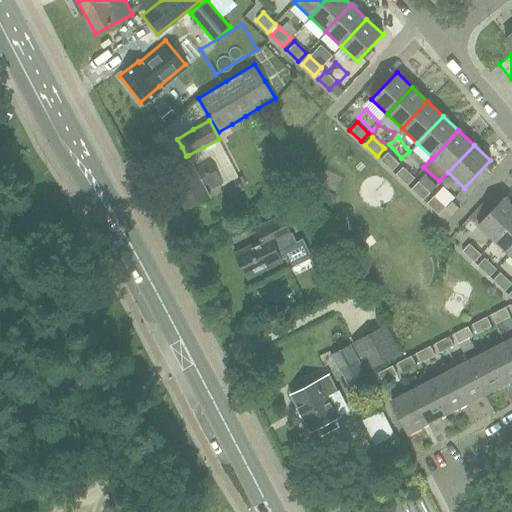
[(388,151),(380,159),(392,170),(399,162),(388,151)]
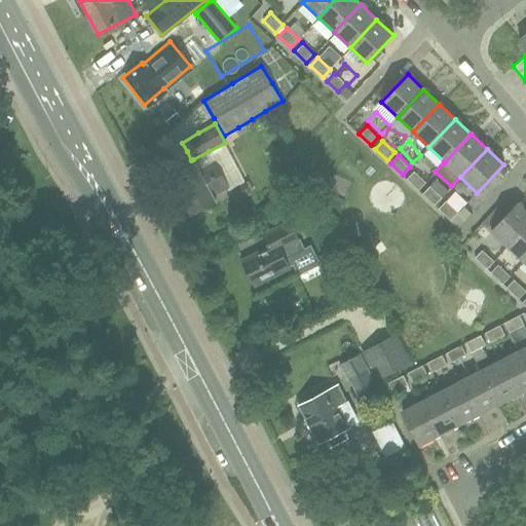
[(184,172),(173,177),(181,195),(190,213),(202,207),(215,200),(213,196),(221,191),(230,187),(224,177),(218,165),(207,171),(200,175),(195,165),(184,172)]
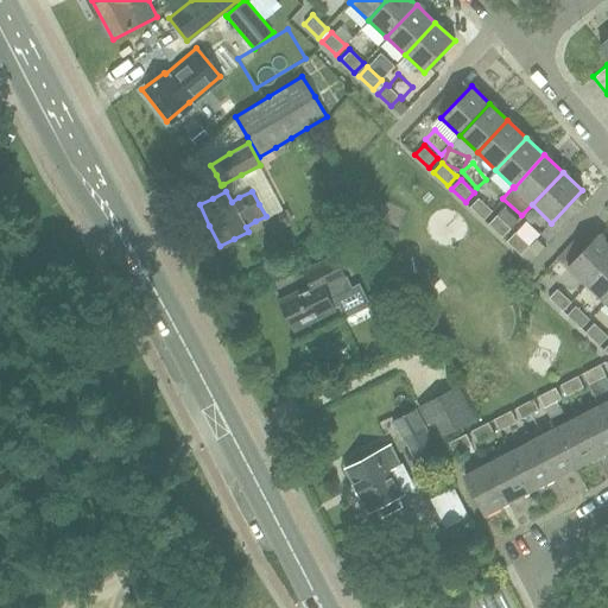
[(479,197),(470,207),(483,220),(493,210),(479,197)]
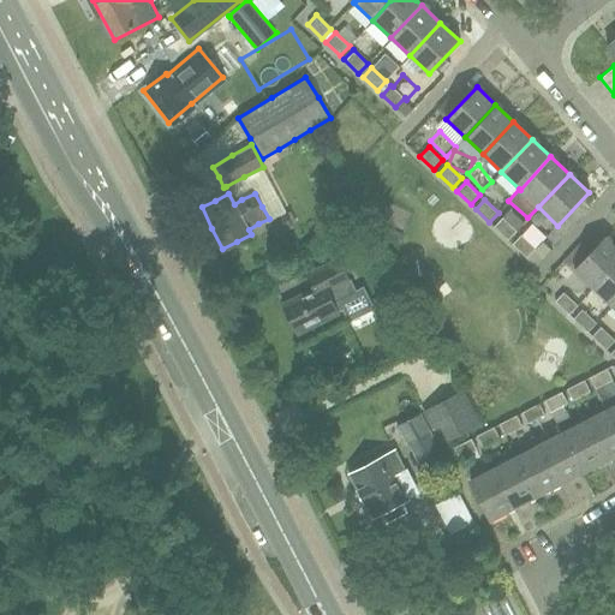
[(273,237),(298,224),(290,209),(266,224),(273,237)]
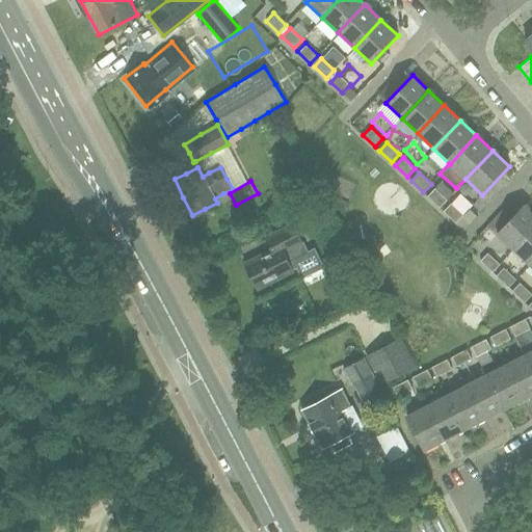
[(442,181),(434,187),(427,195),(440,207),(447,198),(453,192),(442,181)]
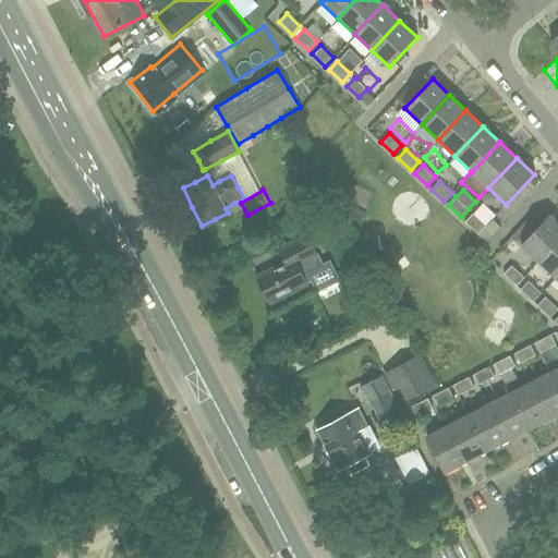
[(483,203),(473,213),(464,221),(477,233),(486,242),(500,227),(492,218),(496,215),(483,203)]
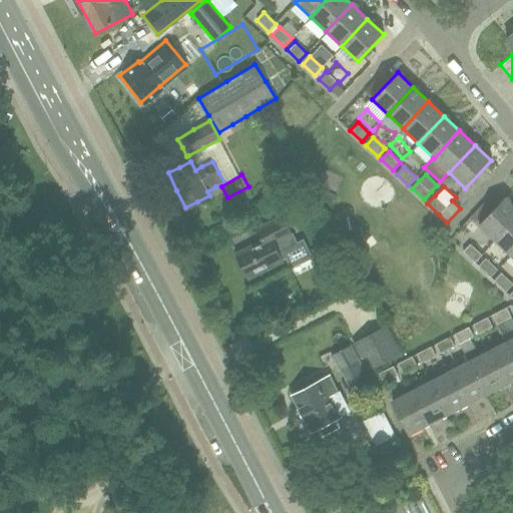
[(485,201),(470,217),(480,225),(495,240),(512,221),(512,206),(505,199),(495,209),(485,201)]
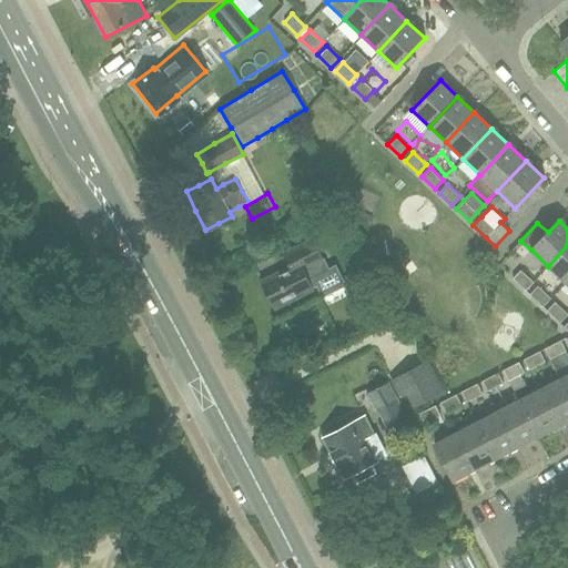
[(288,266),(260,282),(274,308),(313,288),(311,286),(317,283),(323,295),(345,284),(335,264),(327,269),(313,239),(283,254),(288,266)]
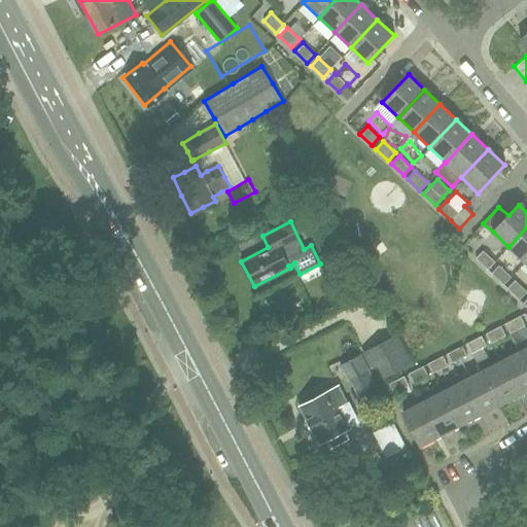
[(526,259),(526,227),(508,247),(525,262),(526,259)]
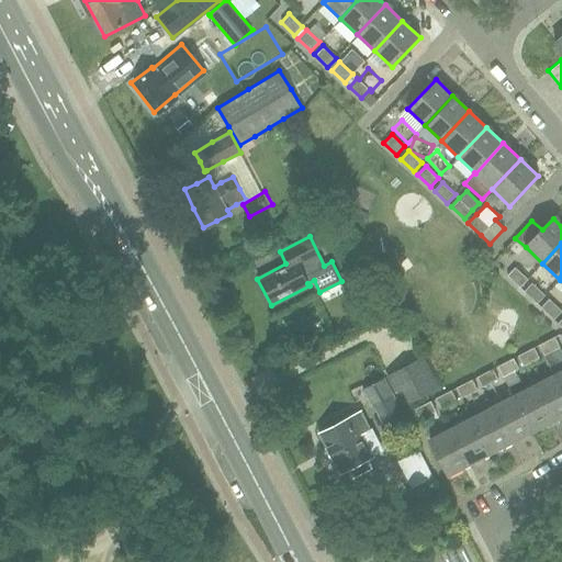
[(507,274),(520,288),(528,279),(515,266),(507,274)]
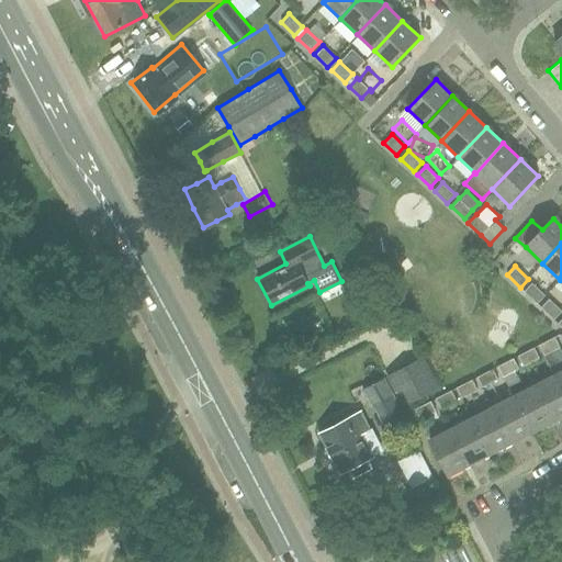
[(532,282),(524,291),(537,303),(546,294),(532,282)]
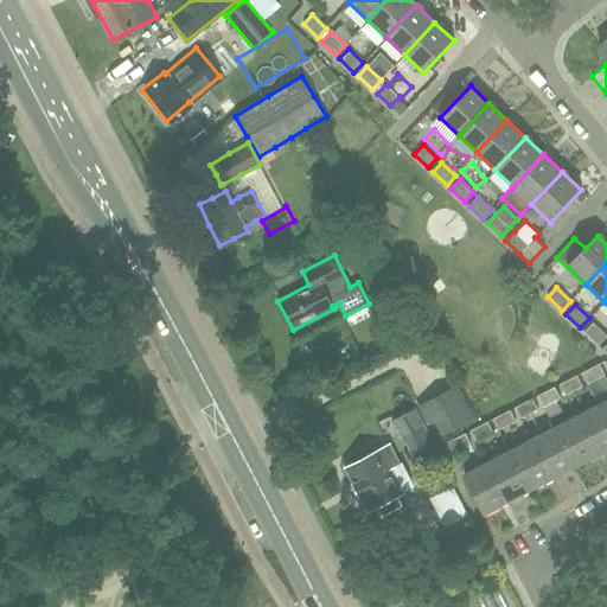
[(593,321),(585,331),(599,344),(606,336),(593,321)]
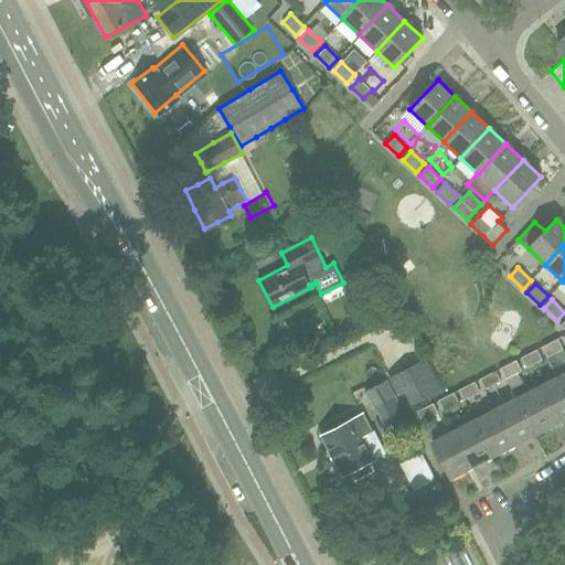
[(563,348),(557,338),(542,347),(547,356),(563,348)]
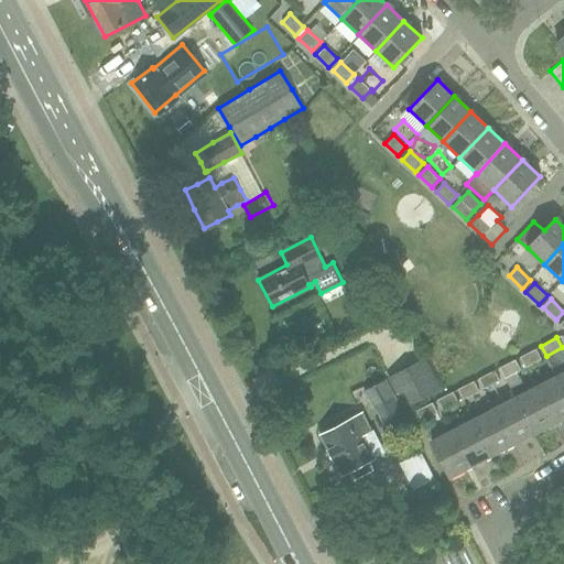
[(525,367),(541,359),(535,348),(520,356),(525,367)]
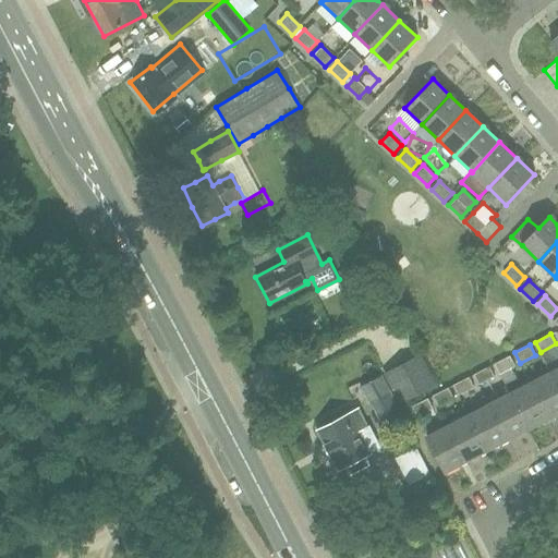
[(437,384),(421,353),(383,373),(400,404),(437,384)]
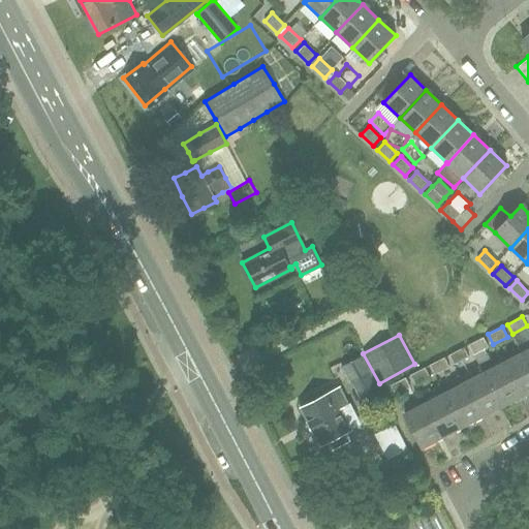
[(484,336),(468,344),(473,354),(489,347),(484,336)]
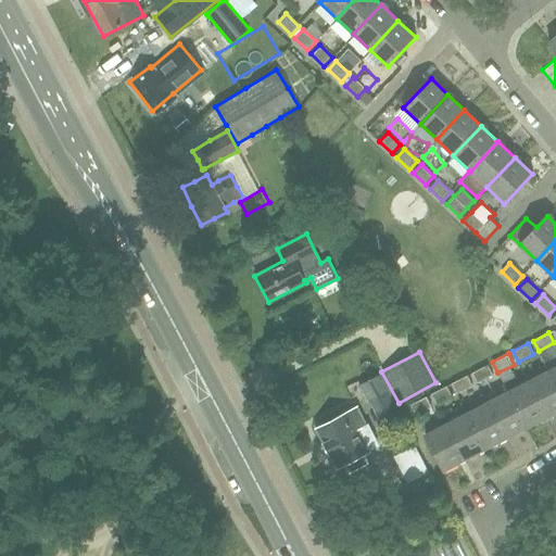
[(488,364),(471,373),(477,383),(493,375),(488,364)]
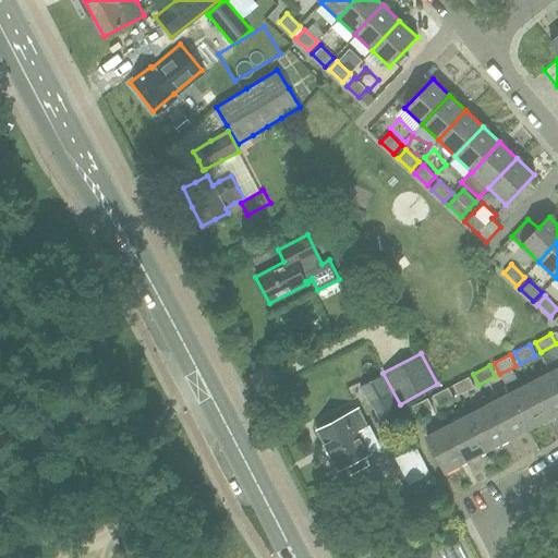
[(557,412),(557,384),(552,371),(531,381),(548,417),(557,412)]
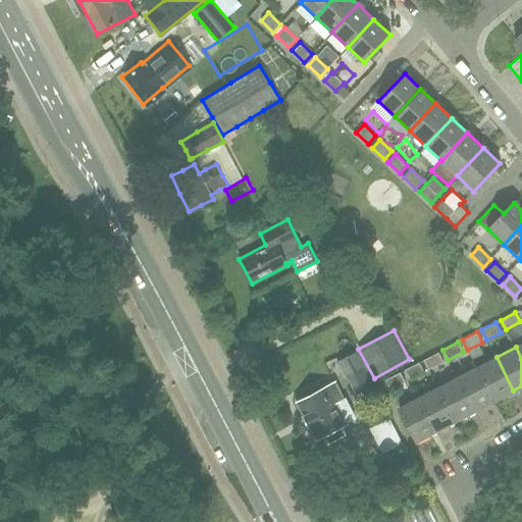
[(357,350),(337,360),(357,397),(374,387),(371,381),(373,380),(357,350)]
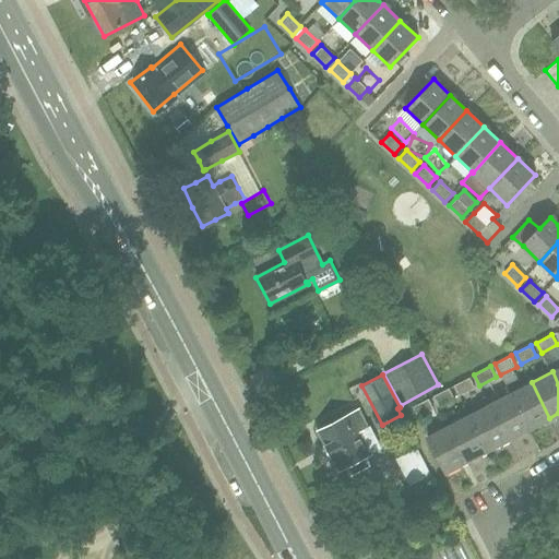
[(470,377),(453,385),(459,395),(475,388),(470,377)]
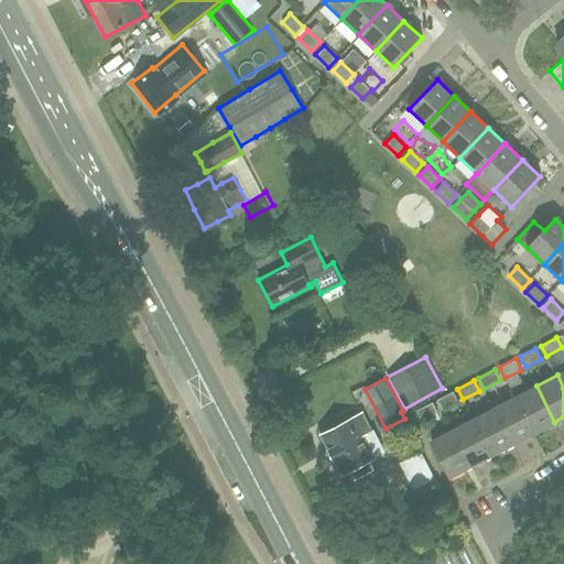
[(537,386),(516,396),(533,432),(554,422),(537,386)]
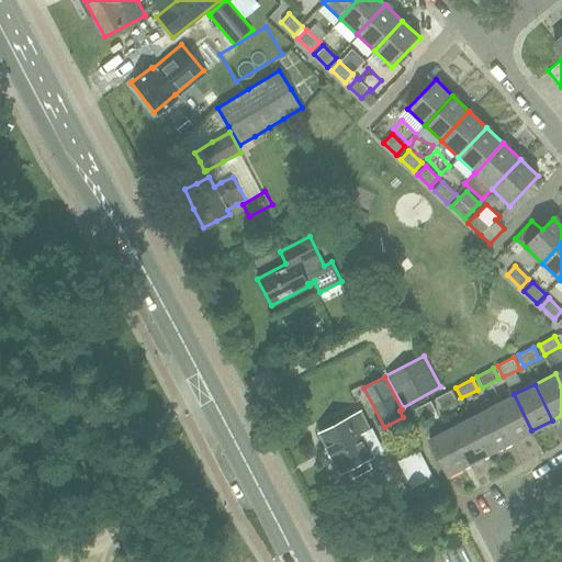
[(451,390),(436,397),(440,406),(456,398),(451,390)]
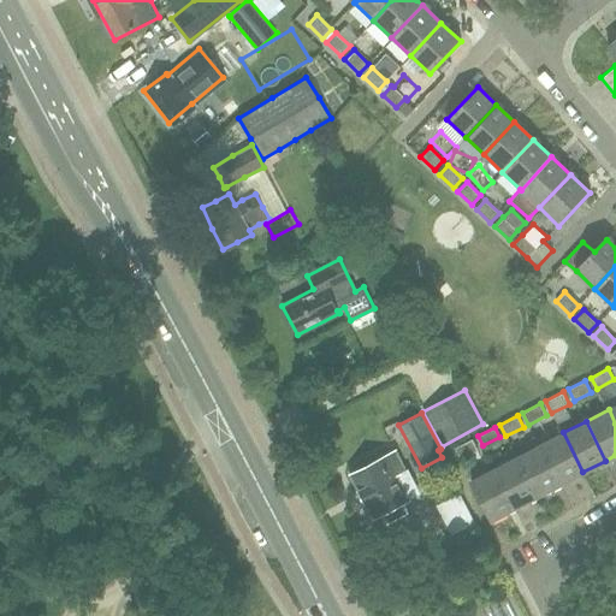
[(582,472),(563,432),(539,444),(560,484),(582,472)]
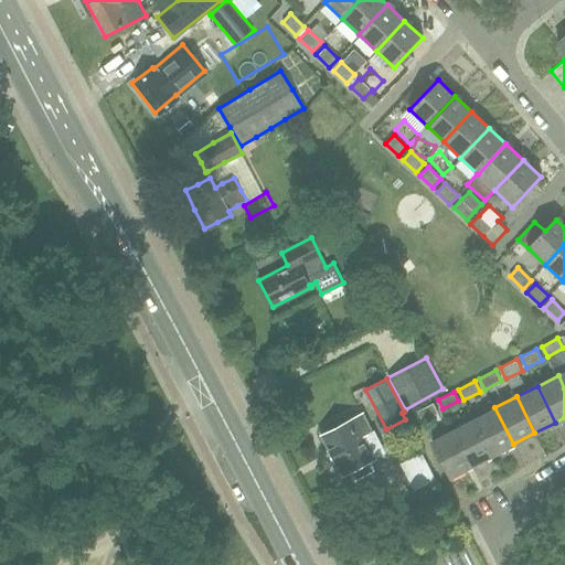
[(416,411),(415,406),(404,412),(402,413),(405,419),(414,436),(427,429),(423,420),(438,413),(433,402),(416,411)]
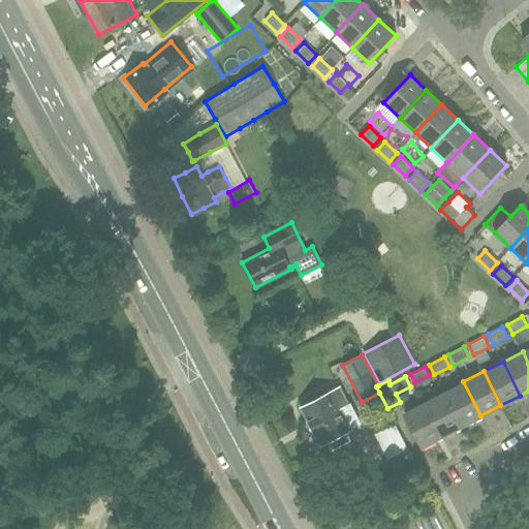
[(480,415),(463,381),(443,391),(460,425),(480,415)]
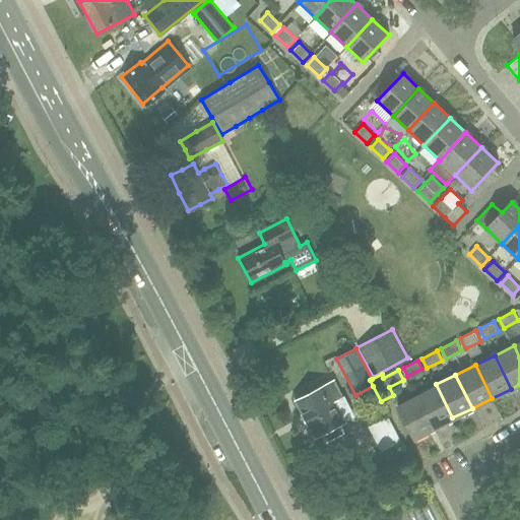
[(340,395),(332,379),(295,398),(313,435),(321,431),(325,439),(343,430),(338,420),(342,418),(332,399),(340,395)]
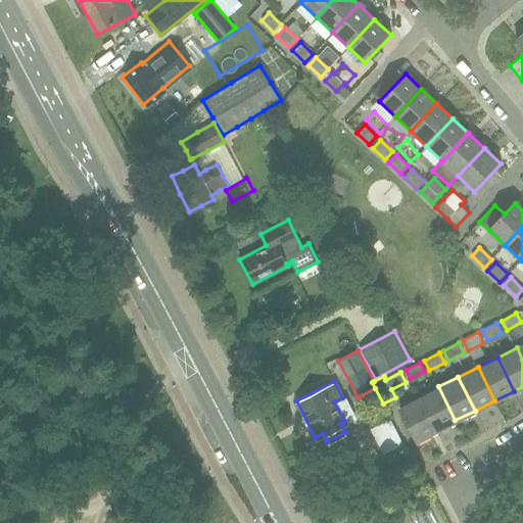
[(438,386),(419,396),(435,430),(455,420),(438,386)]
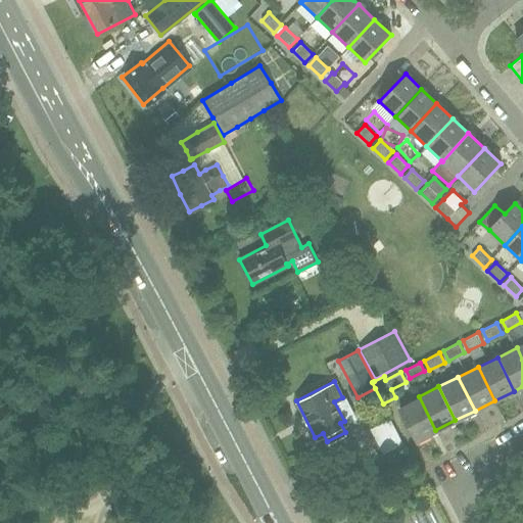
[(435,430),(419,396),(398,406),(416,439),(435,430)]
